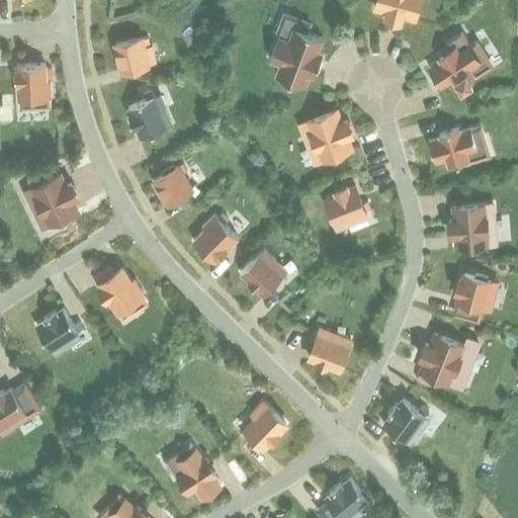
[(376,0),(374,8),(386,11),(385,16),(400,20),(401,15),(413,18),(418,0),(376,0)]
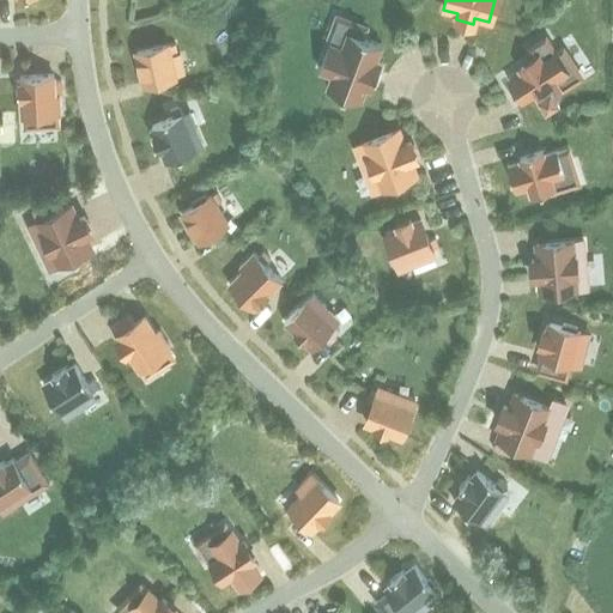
[(333,74),(327,89),(359,101),(364,86),(371,89),(381,64),(374,61),(381,44),(360,37),(364,28),(352,23),(349,32),(343,49),(328,43),(319,70),(333,74)]
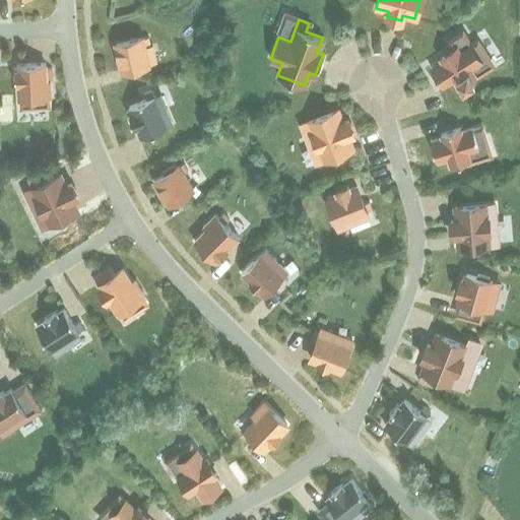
[(443,61),(433,68),(436,73),(436,74),(439,79),(440,78),(443,84),(454,77),(458,85),(461,83),(463,87),(474,80),(471,76),(474,75),(469,67),(479,61),(474,53),(480,48),(475,41),(472,43),(465,30),(451,40),(456,48),(441,58),(443,61)]
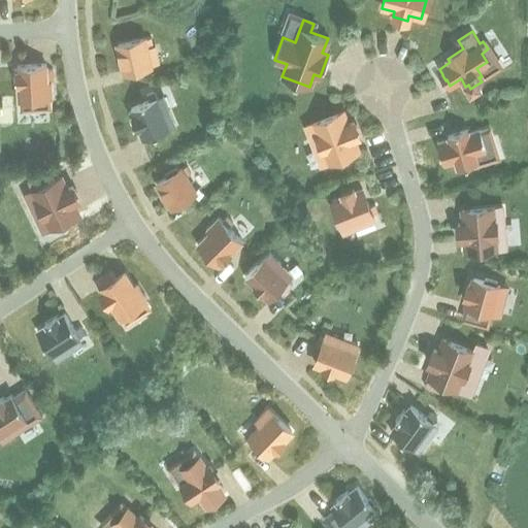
[(144,38),(117,44),(123,71),(151,65),(146,46),(153,45),(151,37),(144,39),(144,38)]
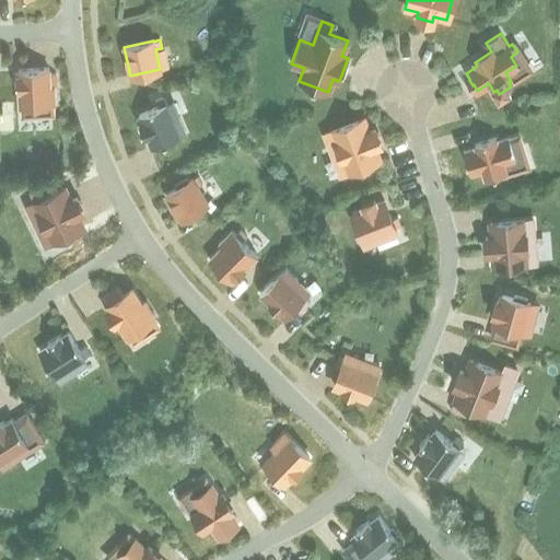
[(19,90),(20,106),(44,105),(45,114),(51,114),(51,104),(55,104),(54,85),(49,85),(48,67),(19,69),(19,73),(16,73),(18,90),(19,90)]
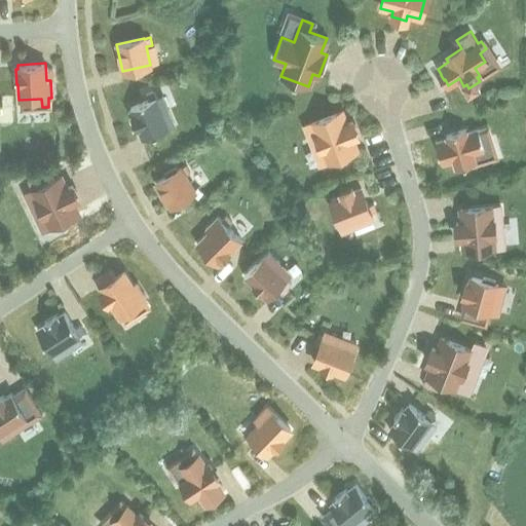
[(143,138),(175,124),(168,109),(162,111),(153,90),(146,95),(148,100),(129,107),(134,115),(130,116),(136,127),(138,126),(143,138)]
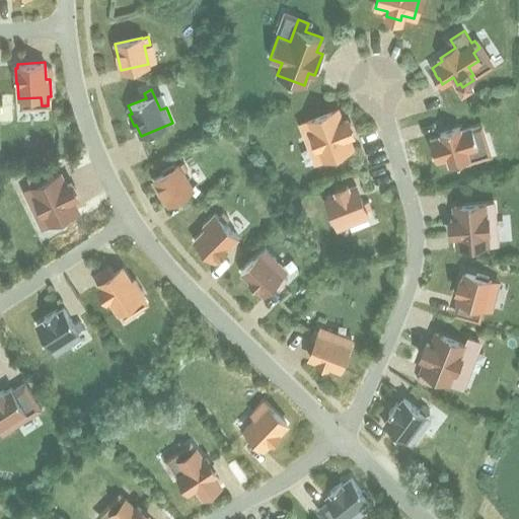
[(312,134),(321,158),(352,147),(348,135),(352,133),(347,120),(342,121),(338,109),(307,121),(307,122),(300,125),(304,136),(312,134)]
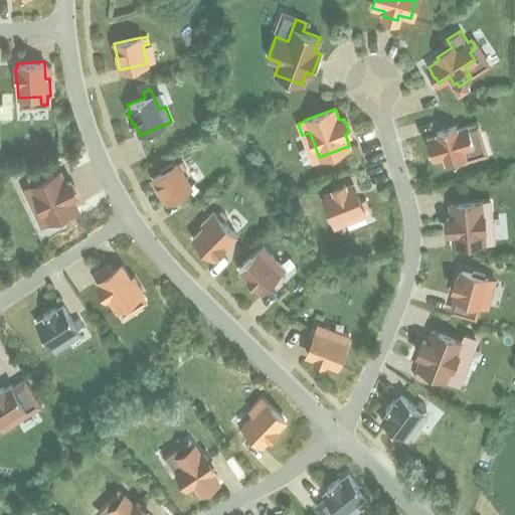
[(438,136),(425,140),(432,159),(444,155),(447,164),(465,158),(462,150),(474,146),(471,136),(478,134),(476,125),(468,128),(468,127),(456,131),(455,127),(437,132),(438,136)]
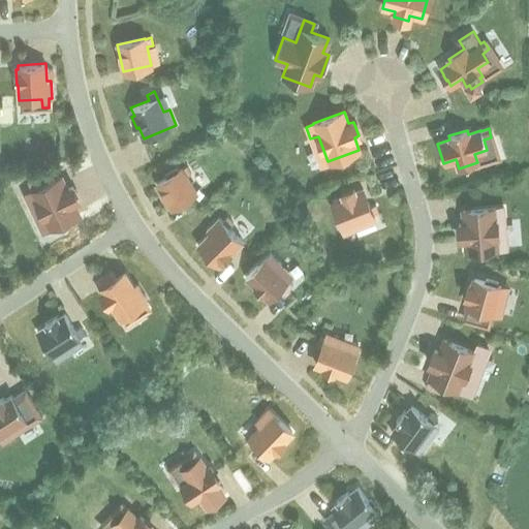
[(186,165),(181,168),(185,176),(190,173),(186,165)]
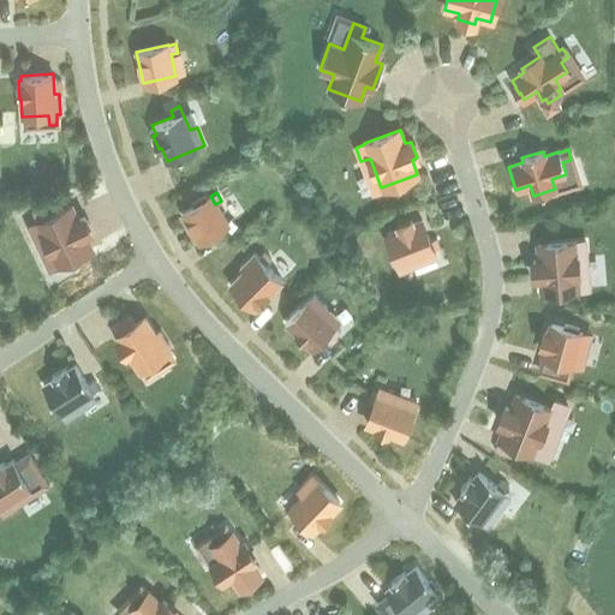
[(193,206),(183,213),(199,240),(227,222),(226,222),(221,214),(215,204),(210,196),(207,198),(204,195),(191,203),(193,206)]
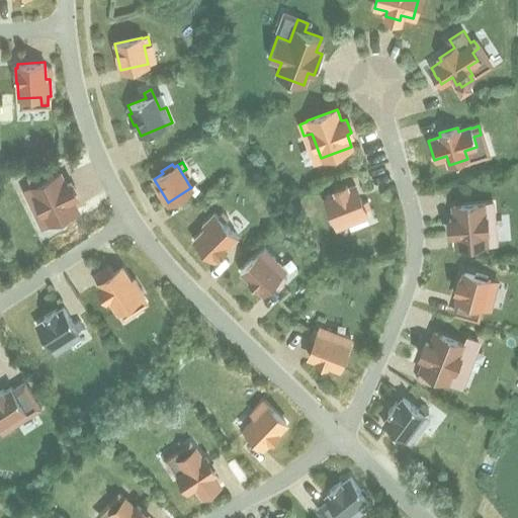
[(29,187),(22,191),(28,202),(35,199),(48,224),(77,209),(72,197),(76,195),(70,181),(65,184),(60,172),(39,182),(34,171),(24,176),(29,187)]
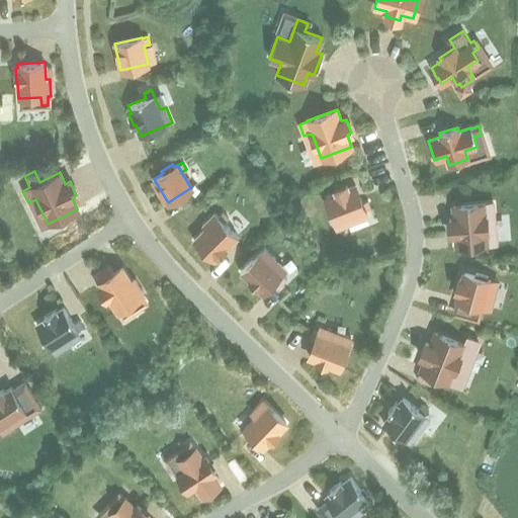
[(336,192),(326,197),(337,228),(352,222),(349,217),(364,210),(370,208),(367,200),(361,202),(355,185),(347,188),(346,186),(335,190),(336,192)]
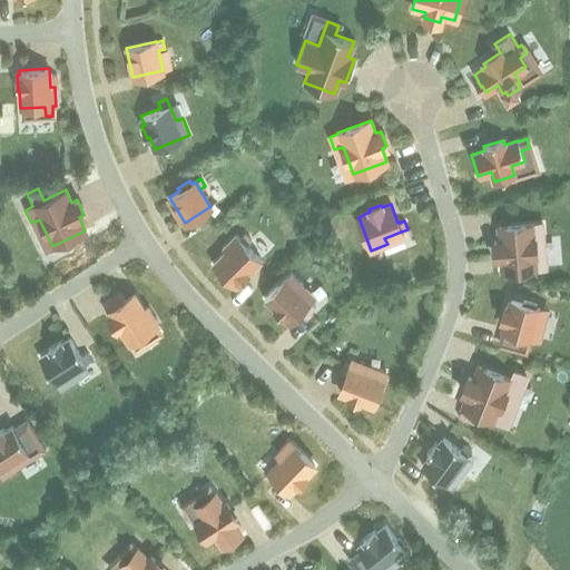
[(500,266),(500,269),(536,267),(534,237),(542,237),(542,223),(533,224),(533,223),(498,225),(498,233),(499,239),(493,239),(494,256),(500,255),(500,266)]
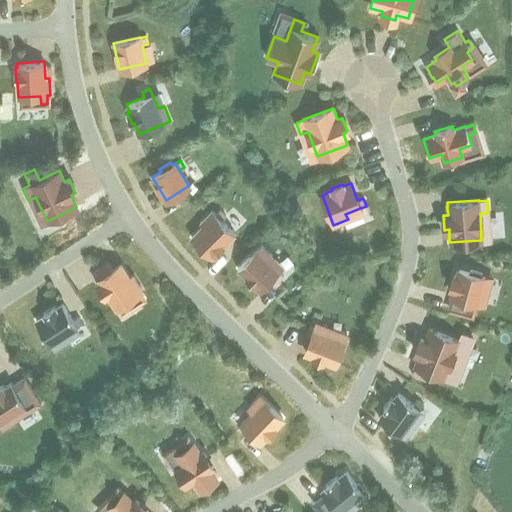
[(223,213),(217,207),(213,211),(211,210),(199,223),(203,226),(191,238),(210,257),(213,254),(215,255),(225,244),(223,243),(234,232),(218,217),(223,213)]
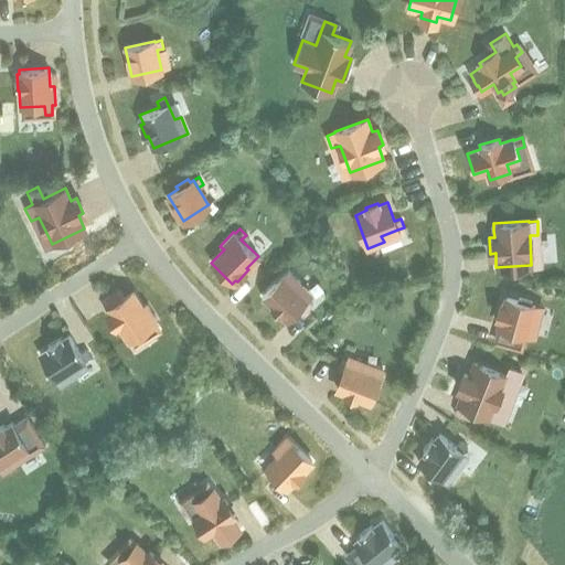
[(300,283),(287,269),(262,296),(287,321),(301,306),(306,310),(312,305),(296,287),(300,283)]
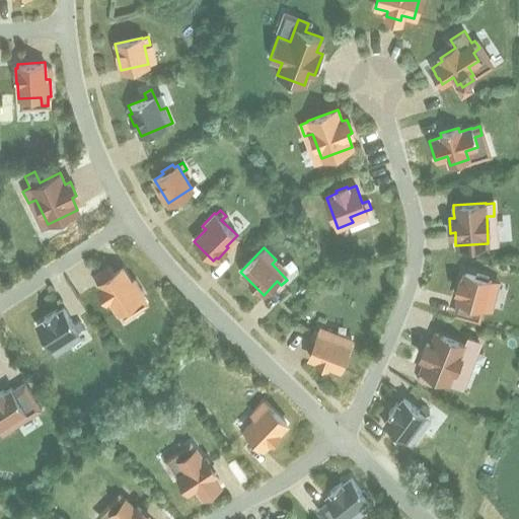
[(107,300),(109,299),(118,312),(135,301),(138,306),(145,302),(141,297),(145,294),(136,280),(132,282),(123,268),(114,274),(108,266),(95,274),(100,282),(99,283),(101,287),(99,288),(107,300)]
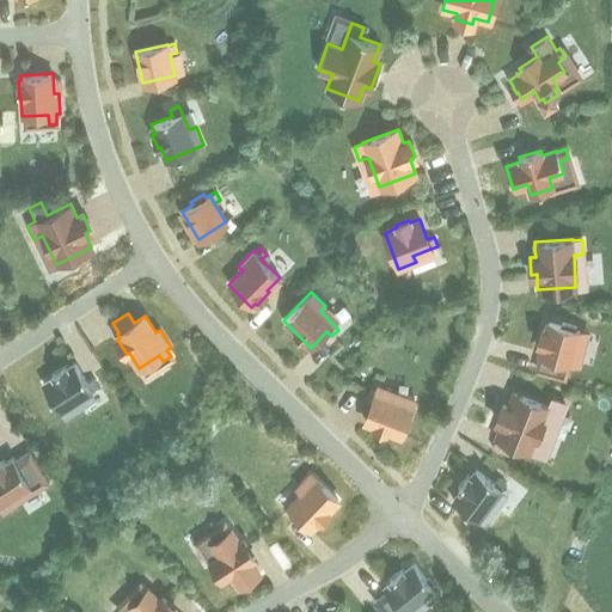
[(542,324),(537,337),(540,338),(537,347),(539,348),(533,363),(558,373),(564,357),(567,359),(579,330),(575,328),(576,324),(562,319),(561,323),(549,318),(545,325),(542,324)]
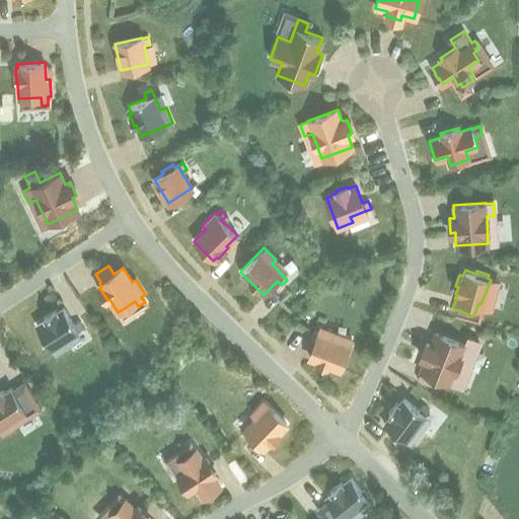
[(46,318),(35,324),(55,354),(68,345),(65,340),(78,330),(83,327),(79,320),(74,323),(63,307),(56,312),(55,310),(45,316),(46,318)]
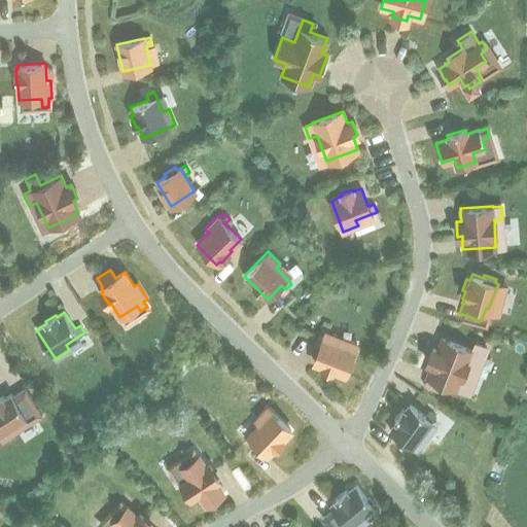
[(321,346),(314,363),(344,375),(350,360),(353,361),(357,350),(354,349),(356,344),(342,338),(339,344),(324,338),(323,339),(318,336),(315,344),(321,346)]
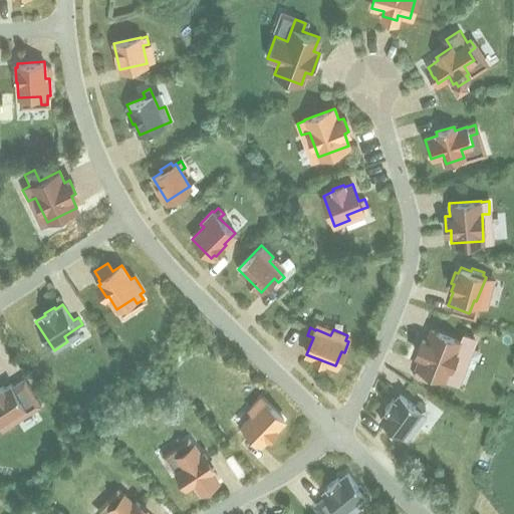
[(413,375),(422,379),(425,370),(446,378),(460,343),(461,342),(460,341),(431,330),(426,341),(422,339),(416,353),(421,355),(416,366),(417,366),(413,375)]
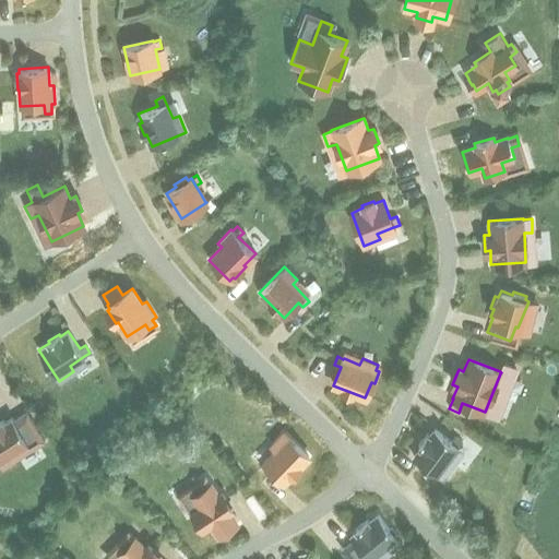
[(500,373),(512,378),(515,369),(503,365),(502,367),(500,371),(501,372),(500,373)]
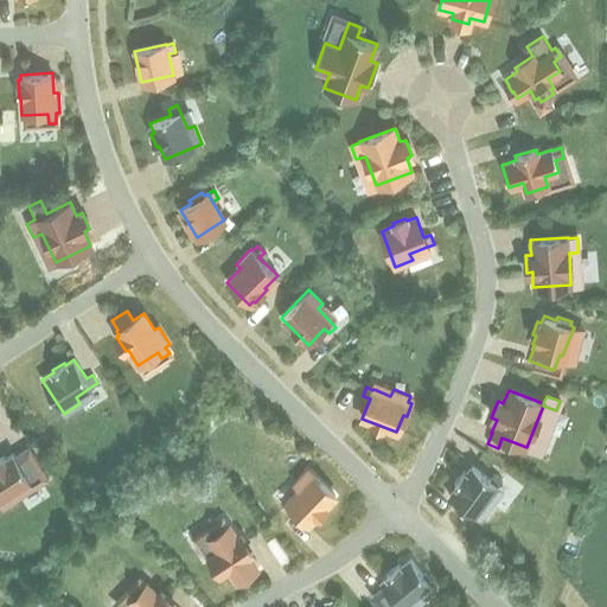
[(48,478),(29,448),(14,457),(12,453),(4,459),(2,457),(0,457),(0,504),(2,508),(18,497),(14,491),(36,477),(40,483),(48,478)]
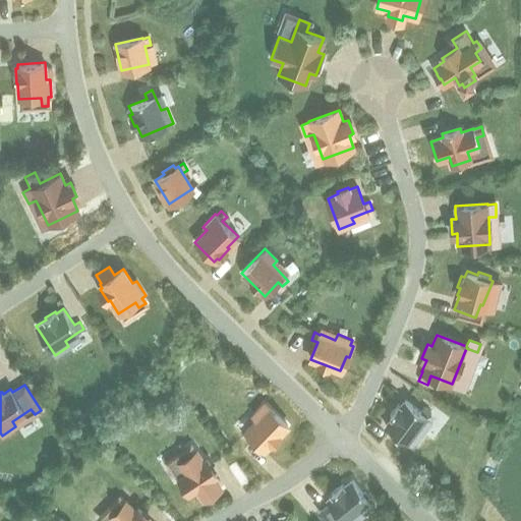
[(385,425),(412,446),(422,432),(417,429),(427,416),(426,416),(430,411),(423,406),(420,411),(405,399),(400,406),(398,404),(390,414),(392,416),(385,425)]
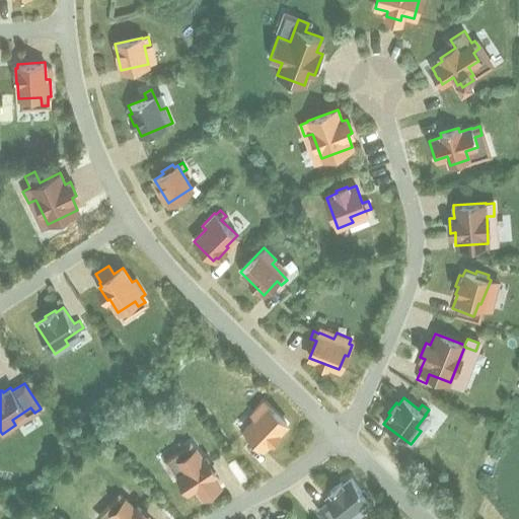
[(246,439),(250,434),(265,447),(286,425),(263,401),(251,413),(255,417),(244,429),(245,429),(240,433),(246,439)]
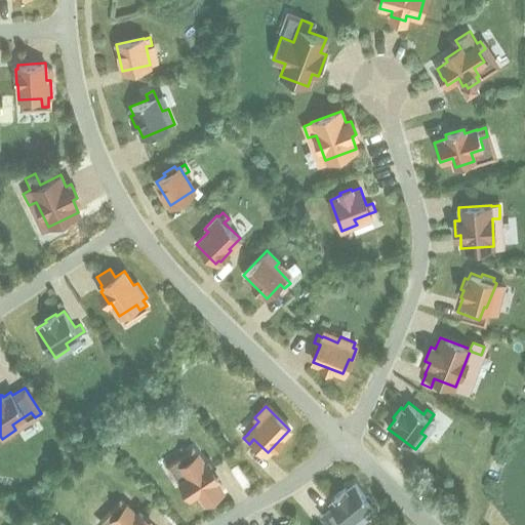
[(188,476),(180,481),(191,496),(198,491),(205,502),(211,498),(211,499),(216,495),(215,495),(221,491),(214,481),(218,479),(208,463),(204,466),(197,455),(193,448),(185,453),(190,460),(180,466),(188,476)]
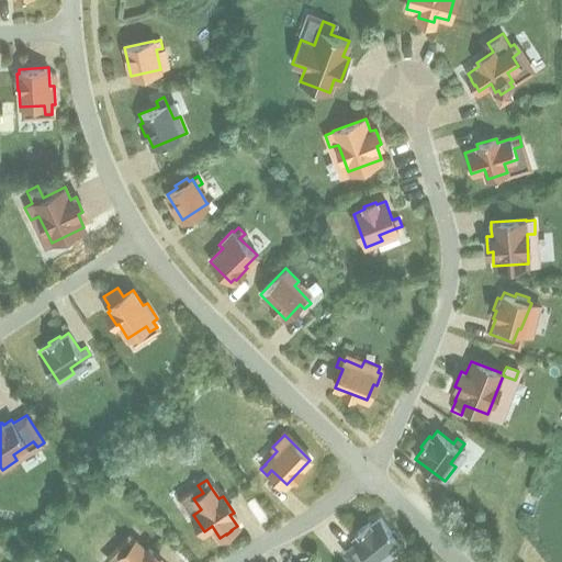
[(357,546),(345,554),(350,561),(378,561),(388,555),(391,560),(405,549),(401,543),(403,542),(395,532),(393,535),(382,520),(372,528),(370,526),(360,535),(361,537),(355,542),(357,546)]
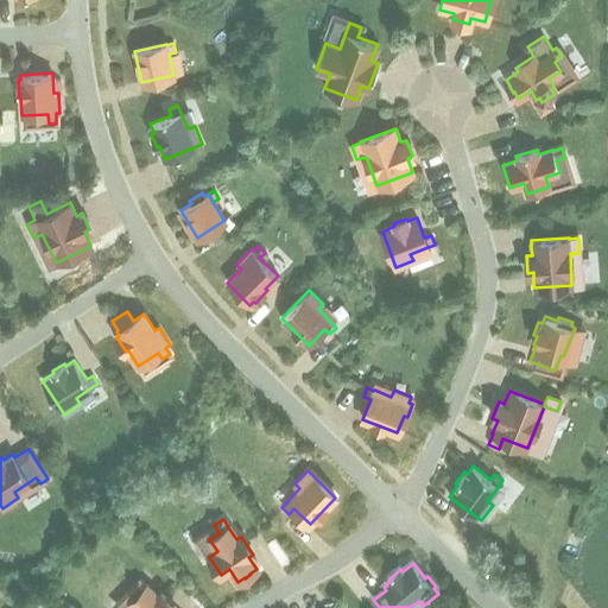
[(135,607),(175,607),(176,607),(160,593),(157,596),(146,586),(140,580),(132,588),(139,594),(131,602),(135,607)]
